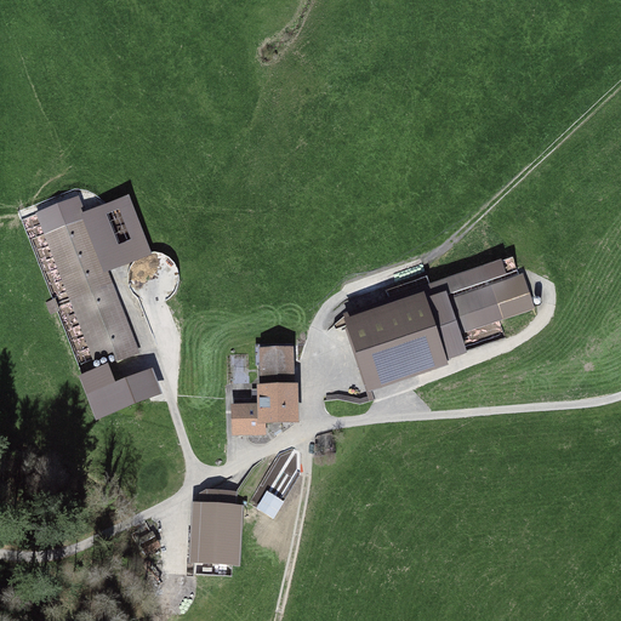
[(86,210),(80,195),(36,212),(91,359),(114,351),(118,360),(140,352),(107,267),(149,251),(129,194),(86,210)]
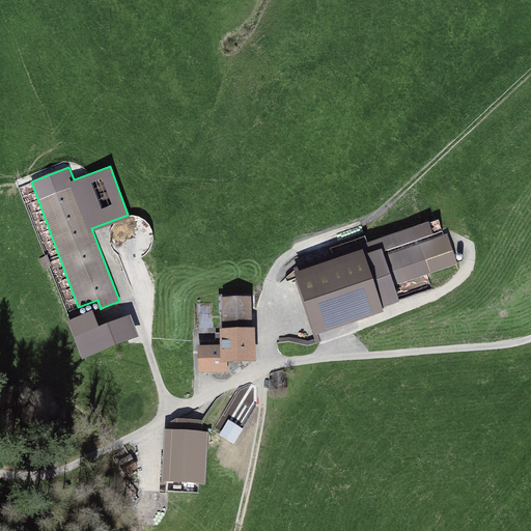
[(429,290),(424,276),(456,264),(442,221),(361,248),(363,255),(297,278),(317,337),(387,313),(385,306),(429,290)]
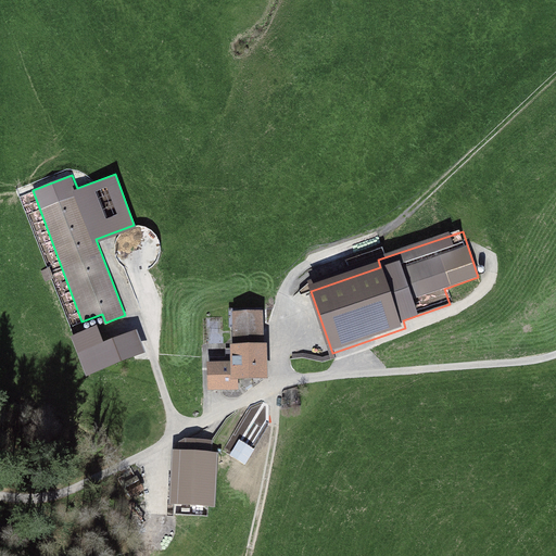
[(207,390),(238,389),(238,378),(268,378),(267,341),(264,341),(263,308),(230,310),(231,359),(207,359),(207,390)]
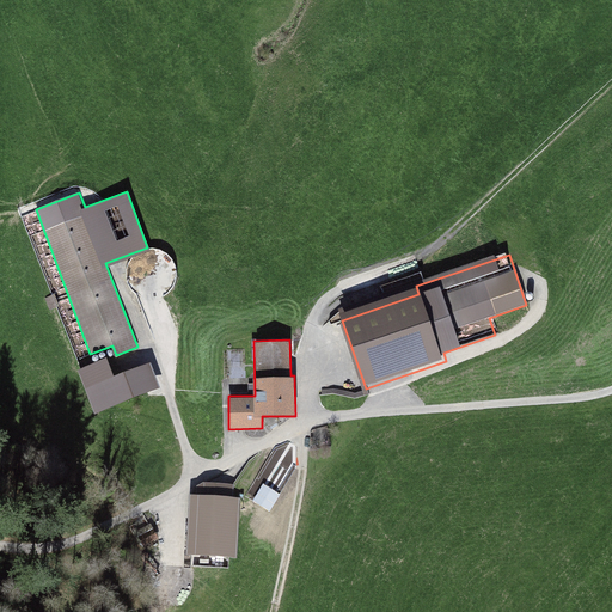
[(86,386),(95,412),(160,390),(152,365),(86,386)]
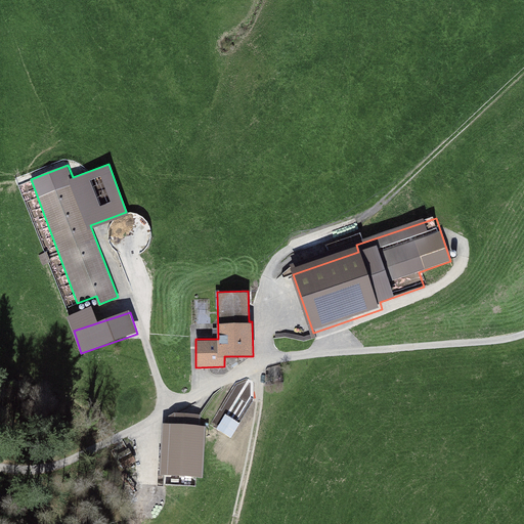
[(231,392),(252,404),(256,398),(256,384),(250,378),(235,384),(231,392)]
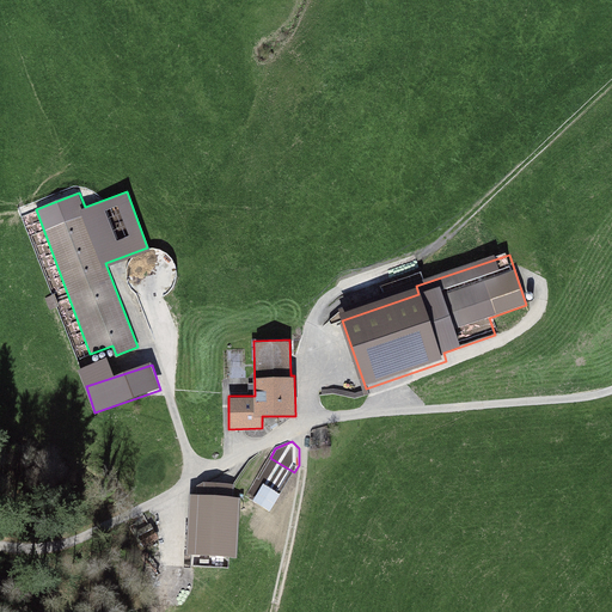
[(233,495),(189,493),(187,554),(231,555),(233,495)]
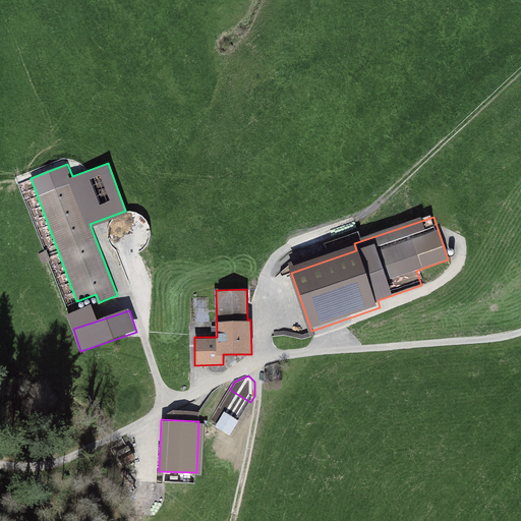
[(122,463),(135,457),(129,445),(116,451),(122,463)]
